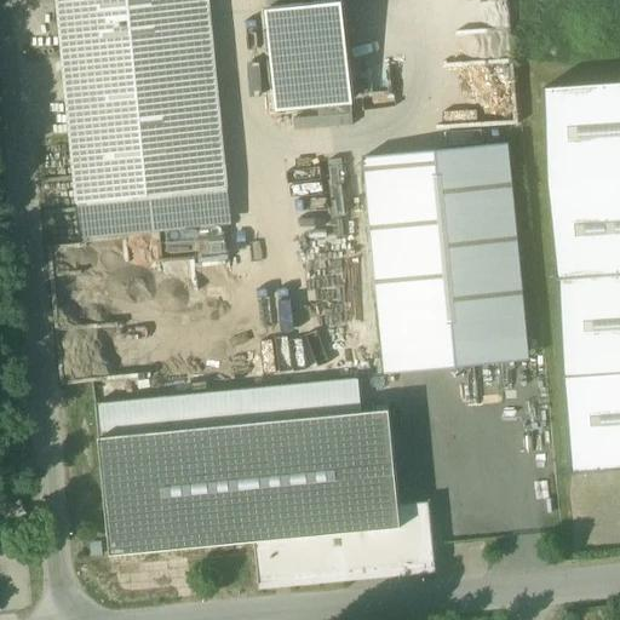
[(57,0),(82,240),(234,225),(210,0),(57,0)]
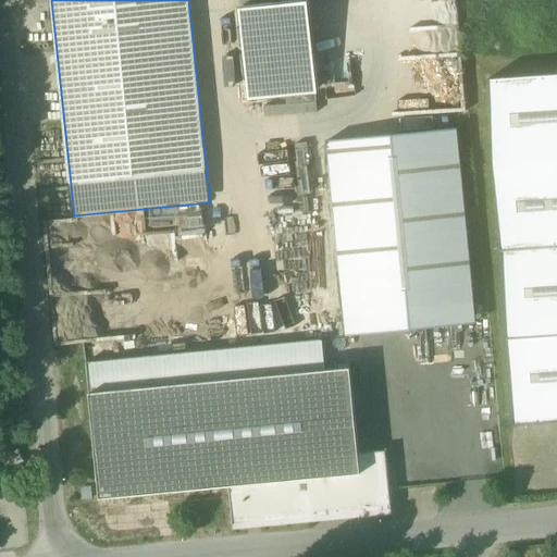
[(309,1),(282,4),(243,8),(239,9),(248,101),(318,95),(309,1)]
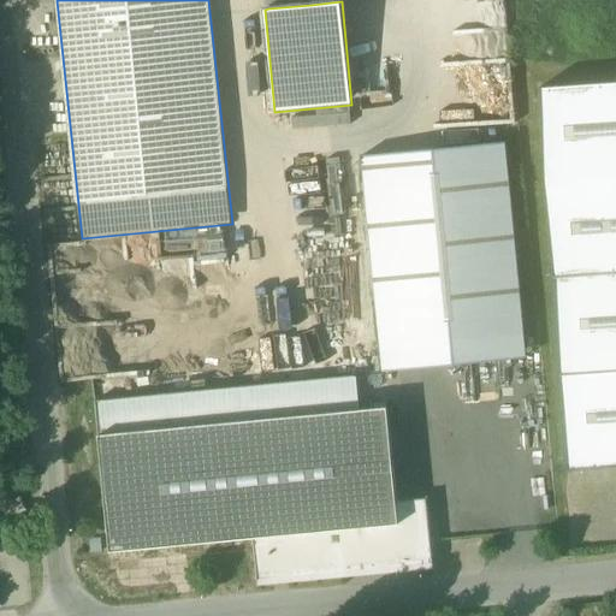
[(615,82),(540,88),(567,471),(615,466),(615,82)]
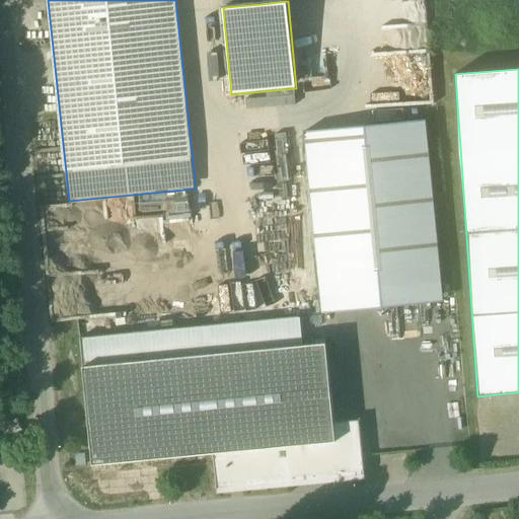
[(426,120),(305,132),(320,293),(442,282),(439,257),(426,120)]
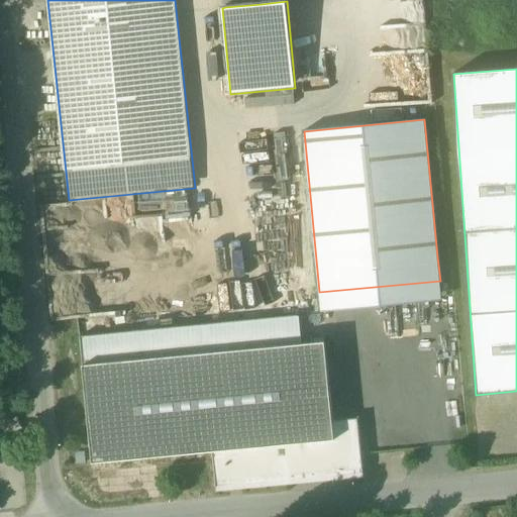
[(440,281),(319,292),(321,312),(442,300),(440,281)]
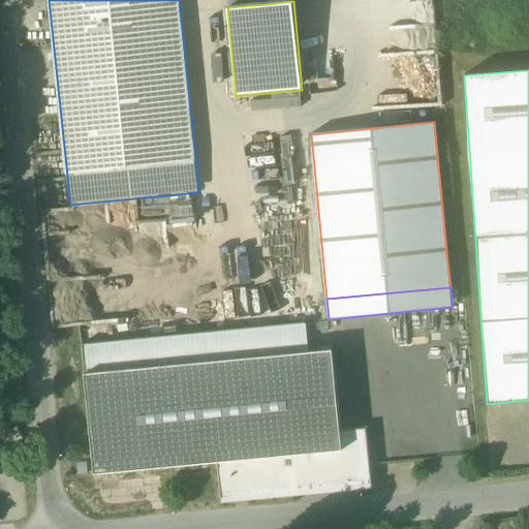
[(333,349),(86,374),(95,474),(218,462),(342,449),(341,431),(333,349)]
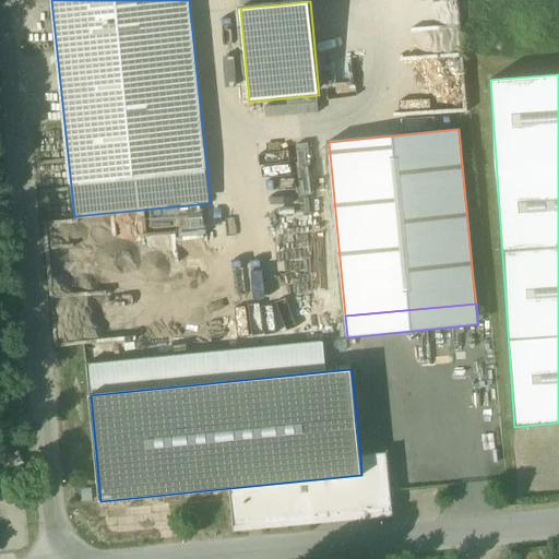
[(361,475),(230,488),(234,526),(393,511),(387,452),(360,455),(361,475)]
